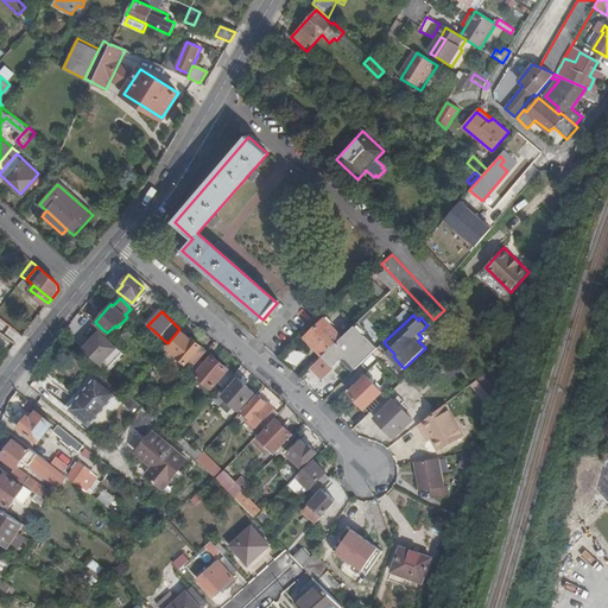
[(304,339),(322,356),(342,337),(324,318),(304,339)]
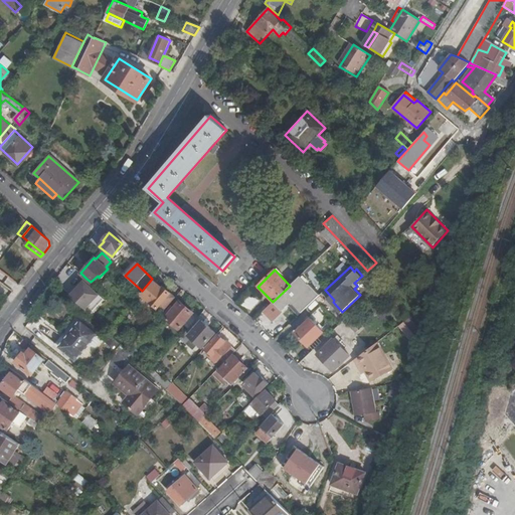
[(309,286),(300,276),(290,286),(299,295),(309,286)]
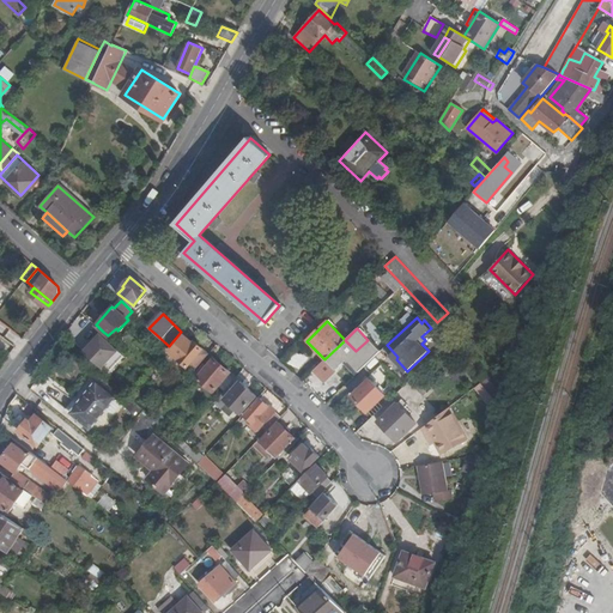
[(121,349),(115,344),(108,335),(103,332),(101,335),(117,352),(121,349)]
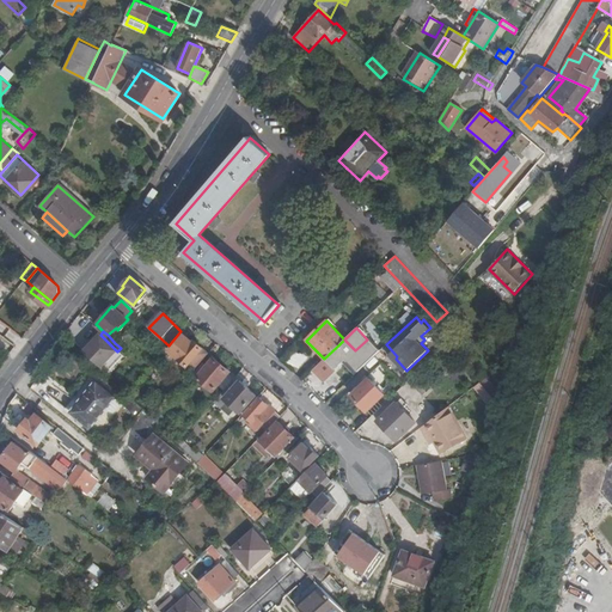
[(151,338),(164,350),(169,346),(155,334),(151,338)]
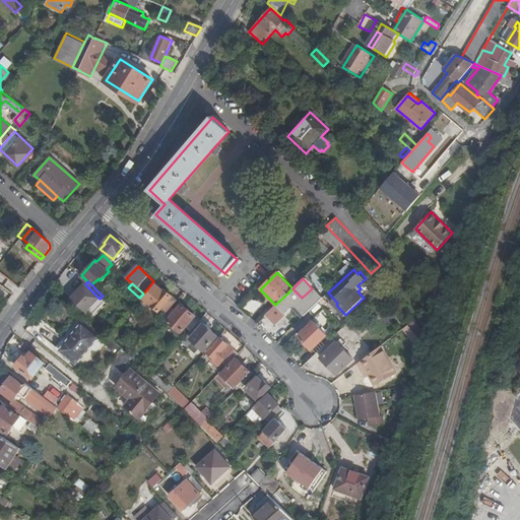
[(143,298),(158,311),(173,297),(165,289),(164,291),(154,283),(143,298)]
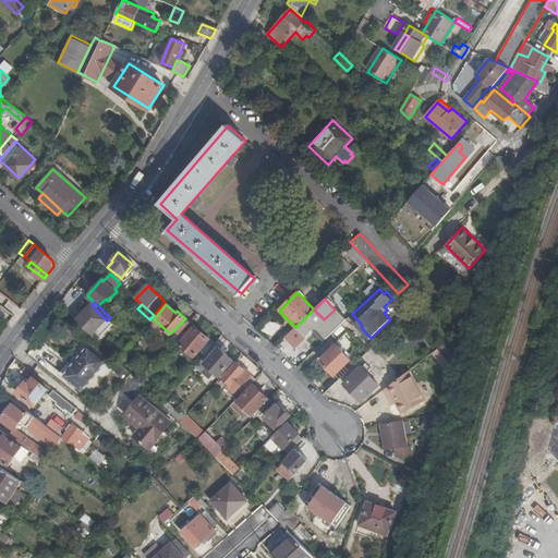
[(76,320),(92,336),(107,320),(92,305),(76,320)]
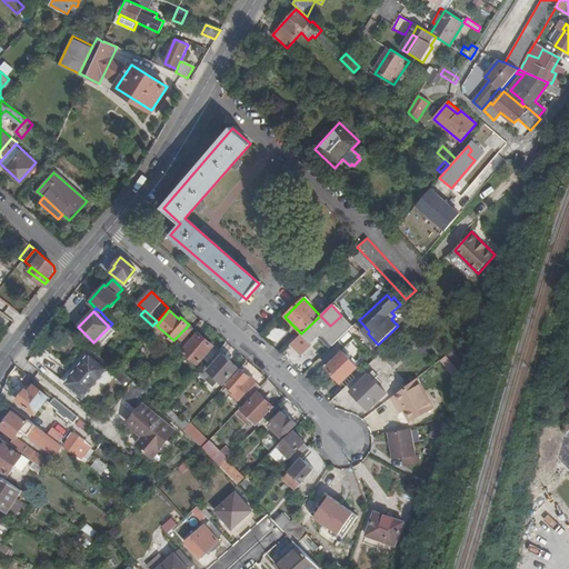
[(320,338),(330,348),(341,337),(330,326),(320,316),(301,333),(291,342),(301,353),(320,336),(321,337),(320,338)]
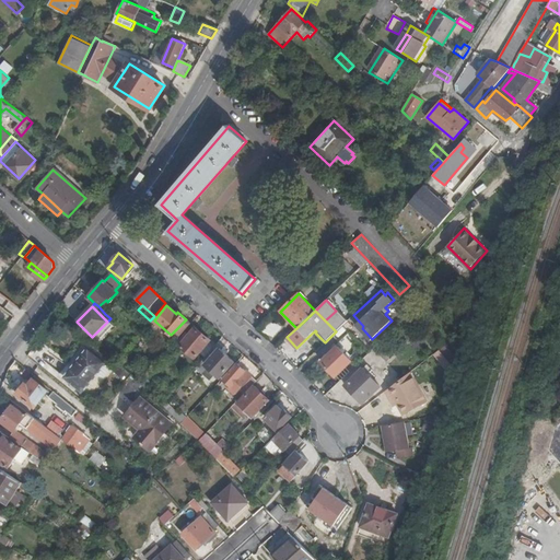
[(353,315),(351,317),(362,328),(363,326),(353,315)]
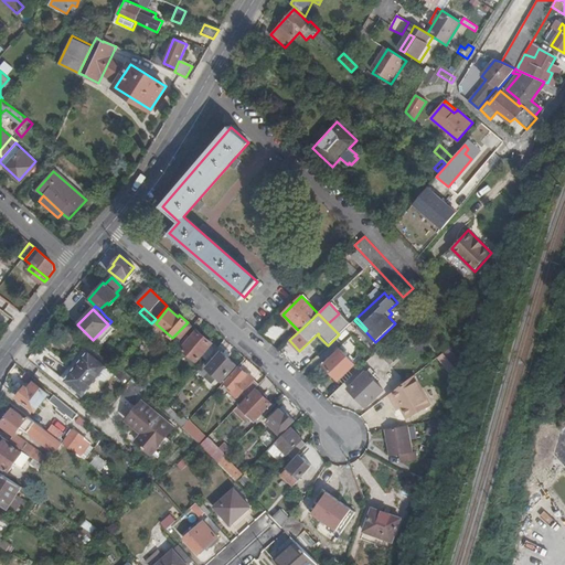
[(172,338),(178,342),(192,326),(188,322),(172,338)]
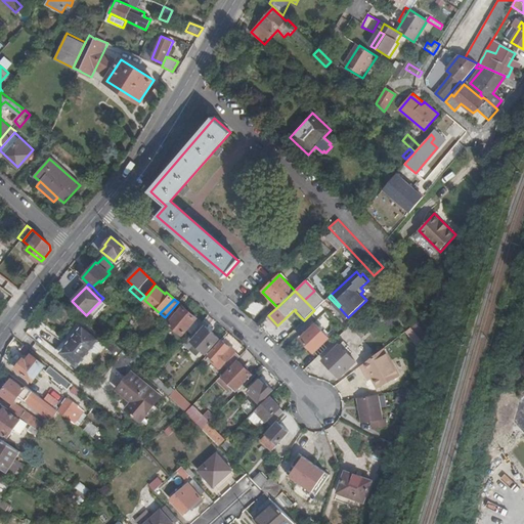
[(187,330),(192,335),(202,323),(182,307),(176,314),(174,312),(169,317),(172,319),(168,323),(182,336),(187,330)]
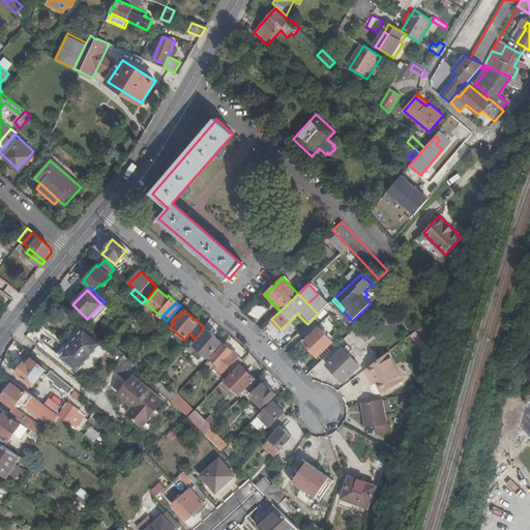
[(195,339),(192,342),(208,357),(222,343),(209,331),(211,329),(206,324),(204,327),(195,339)]
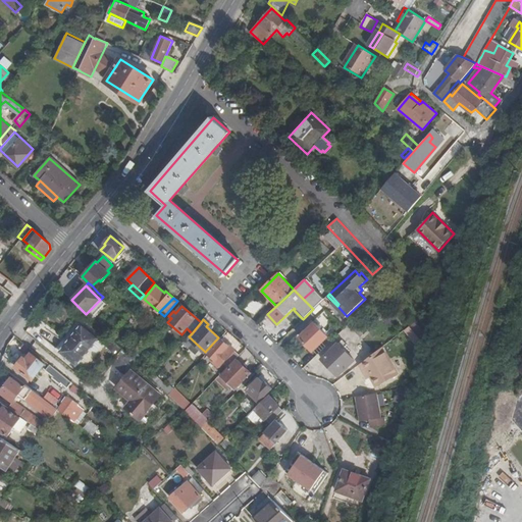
[(63,351),(81,365),(101,337),(86,323),(63,351)]
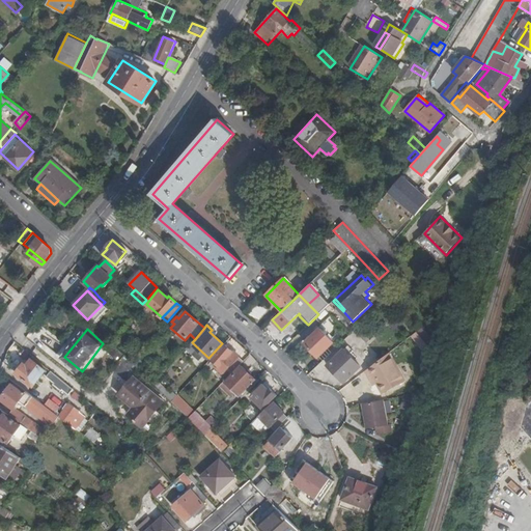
[(318,357),(333,342),(320,329),(306,343),(318,357)]
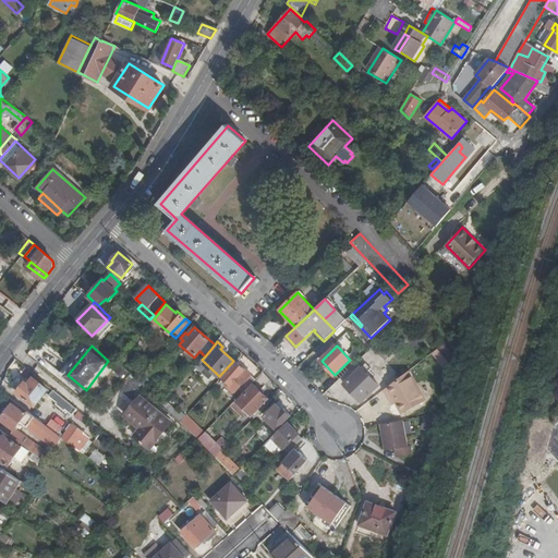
[(443,367),(448,364),(439,350),(434,353),(443,367)]
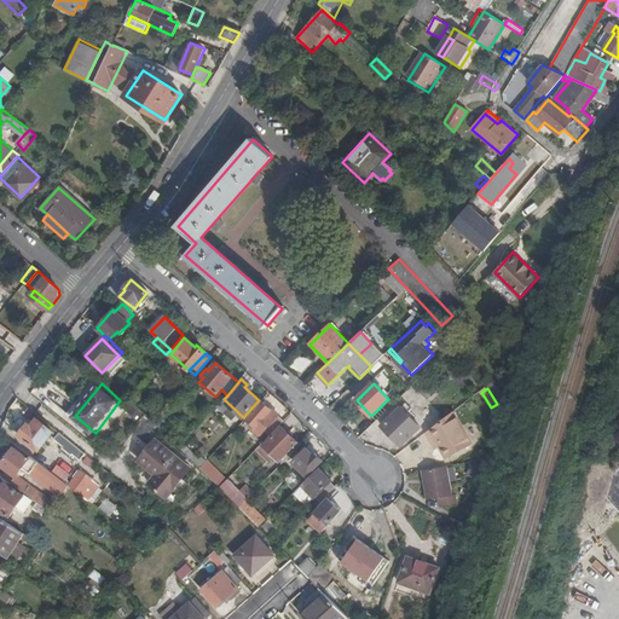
[(266,439),(283,421),(262,403),(247,420),(266,439)]
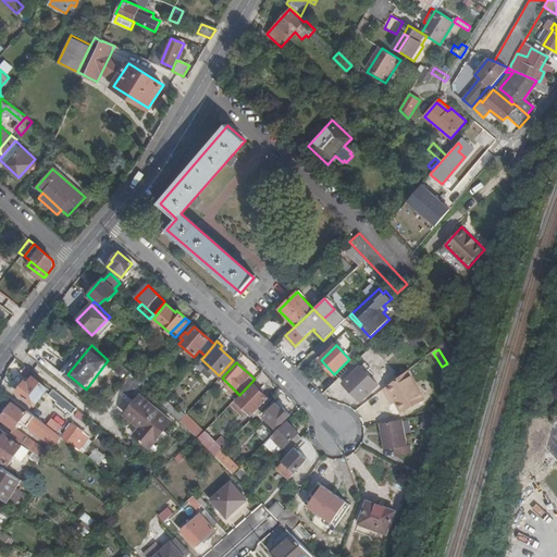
[(378,384),(360,367),(344,383),(361,400),(378,384)]
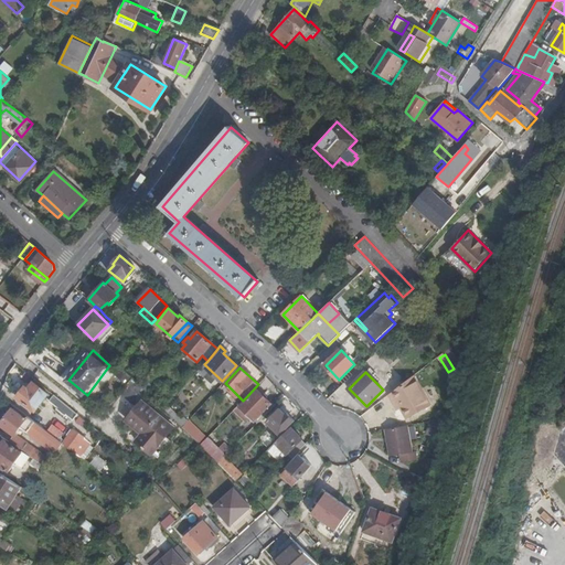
[(427,409),(411,377),(387,395),(392,403),(395,401),(400,409),(405,420),(427,409)]
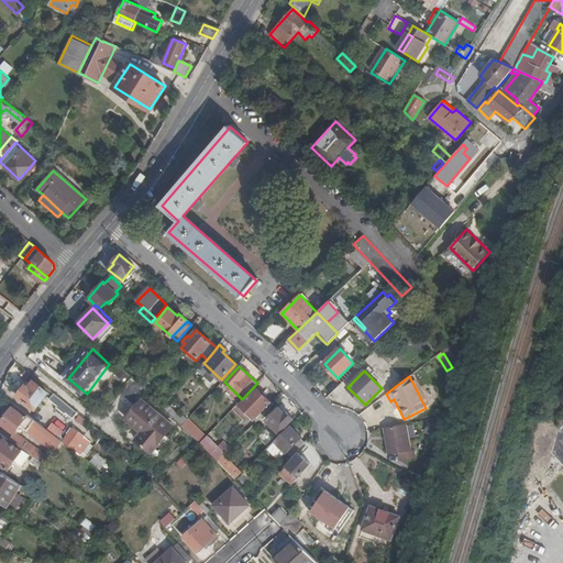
[(17,396),(33,409),(47,393),(33,382),(28,387),(24,385),(17,396)]
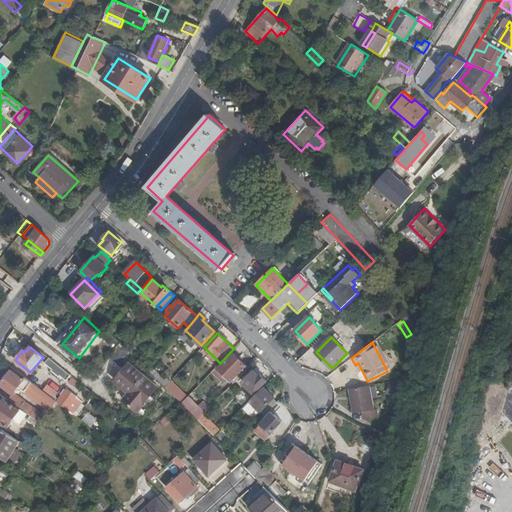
[(216,368),(211,372),(221,382),(226,378),(231,382),(246,366),(232,353),(217,369),(216,368)]
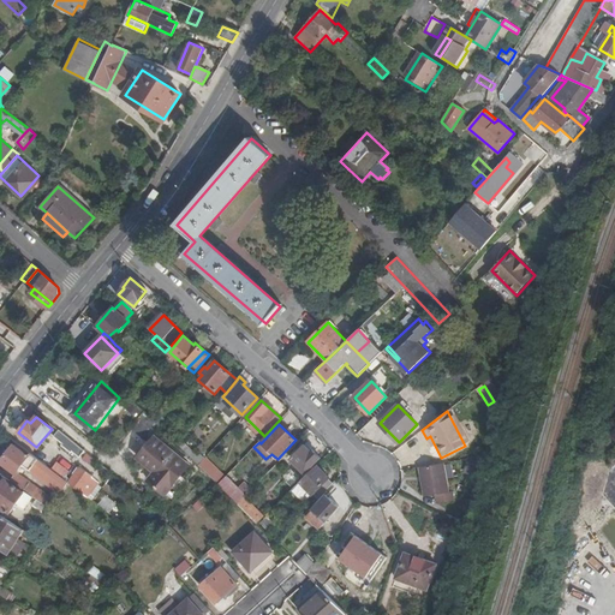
[(88,451),(61,430),(57,435),(65,442),(64,443),(75,452),(76,451),(83,457),(88,451)]
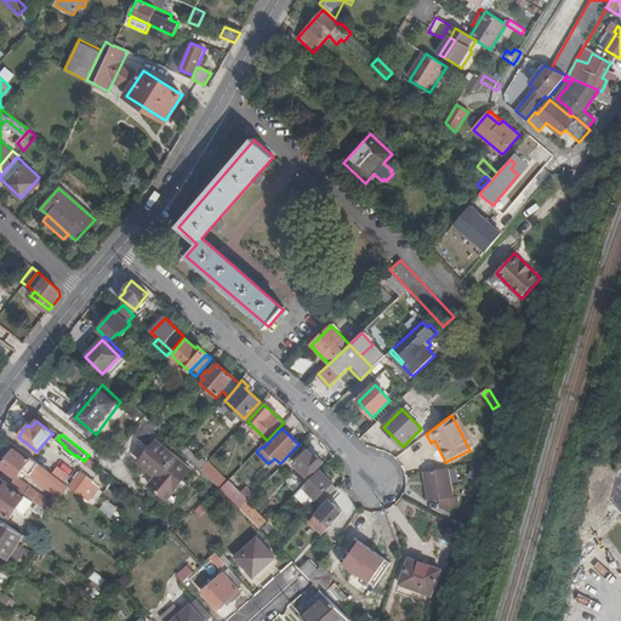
[(157,489),(169,499),(192,469),(158,442),(142,461),(164,479),(157,489)]
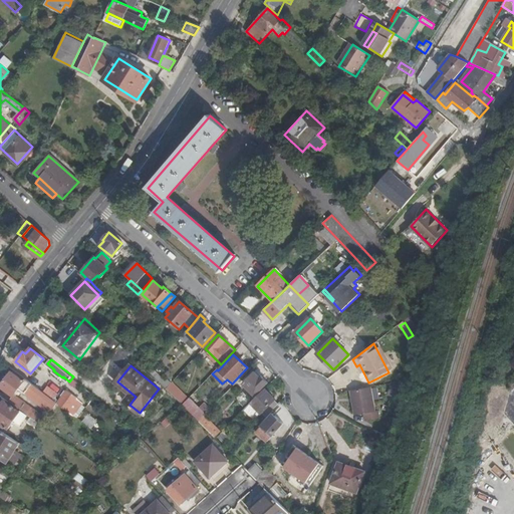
[(234,386),(250,370),(247,367),(232,383),(234,386)]
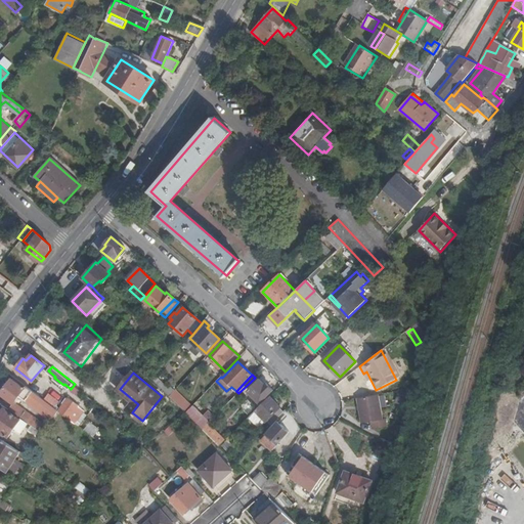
[(358,397),(370,390),(363,375),(349,382),(358,397)]
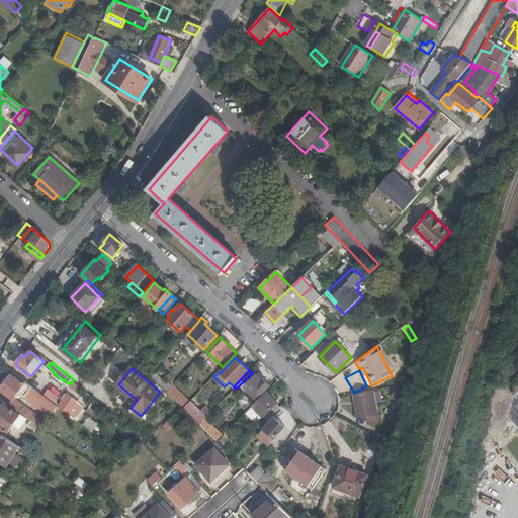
[(40,393),(26,382),(24,384),(11,374),(1,390),(13,399),(19,392),(25,397),(28,393),(36,399),(40,393)]
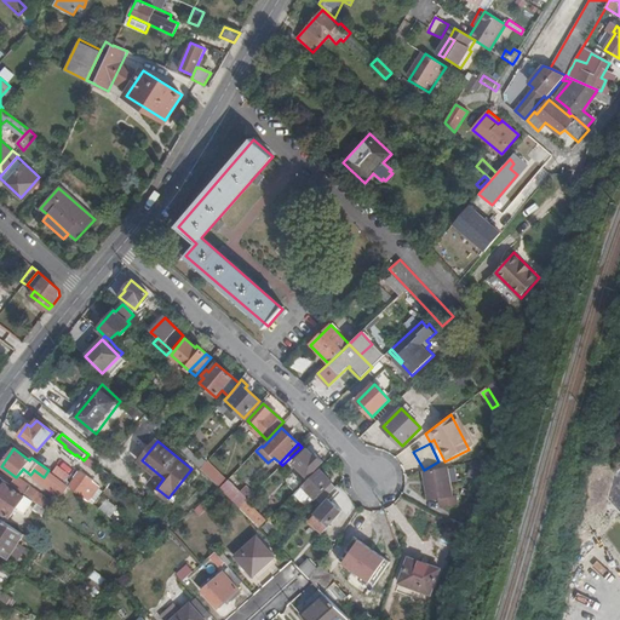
[(309,475),(323,461),(316,453),(315,455),(308,448),(296,461),(309,475)]
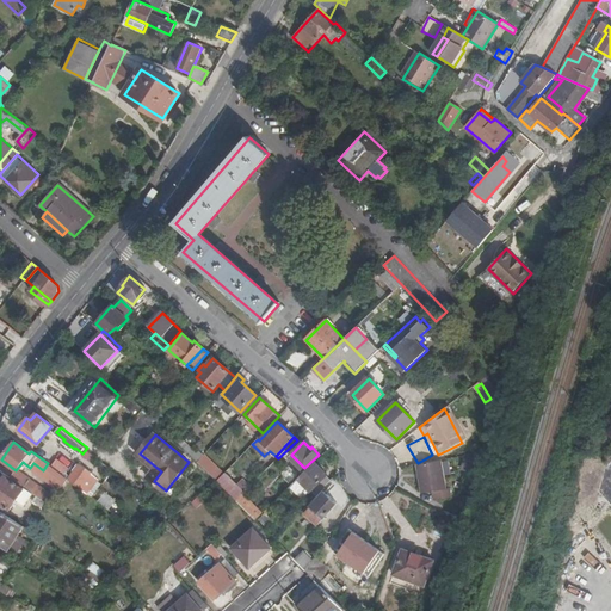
[(224,474),(205,454),(197,463),(216,482),(224,474)]
